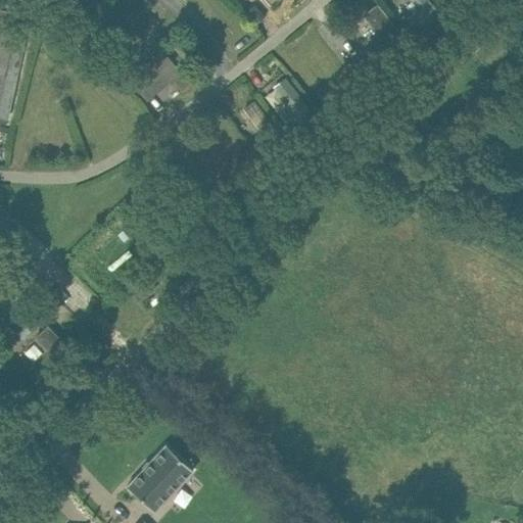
[(439,13),(427,0),(410,0),(418,9),(410,15),(422,29),(439,13)]
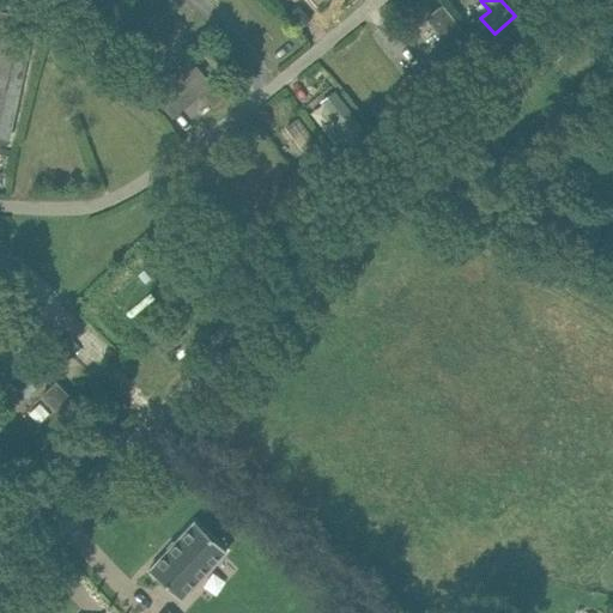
[(299,4),(287,13),(301,28),(313,17),(299,4)]
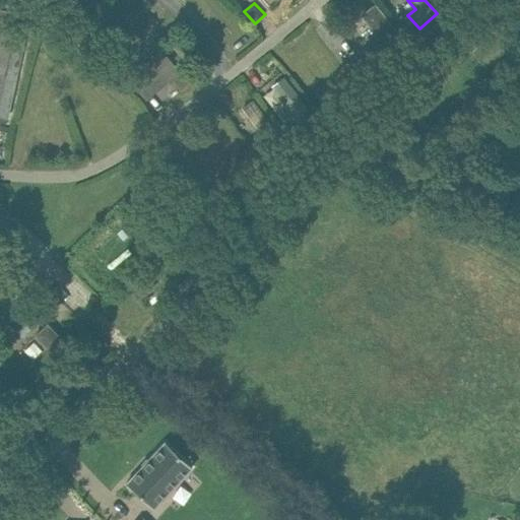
[(372,67),(404,40),(375,3),(361,16),(378,38),(361,53),(372,67)]
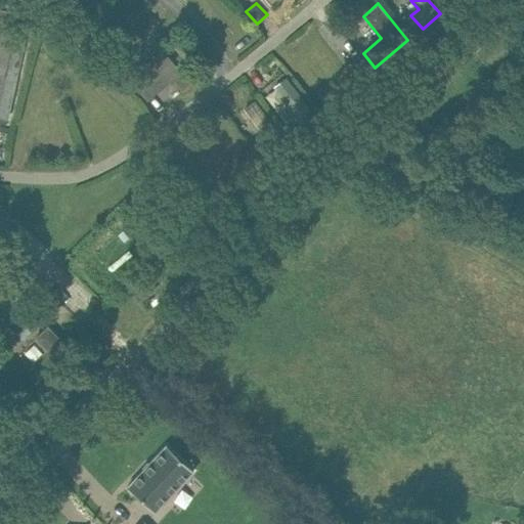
[(32,16),(0,9),(0,117),(8,119),(32,16)]
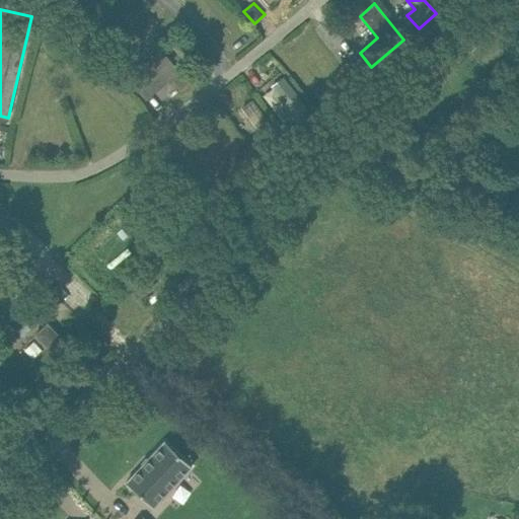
[(127,66),(157,41),(148,29),(145,31),(140,24),(119,42),(125,50),(118,55),(127,66)]
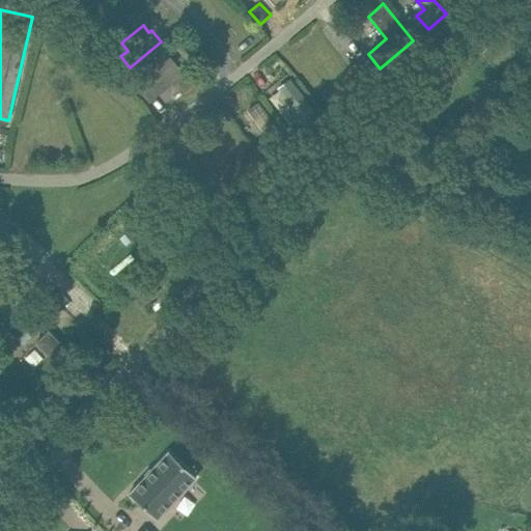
[(129,79),(148,104),(171,85),(172,86),(186,76),(164,50),(129,79)]
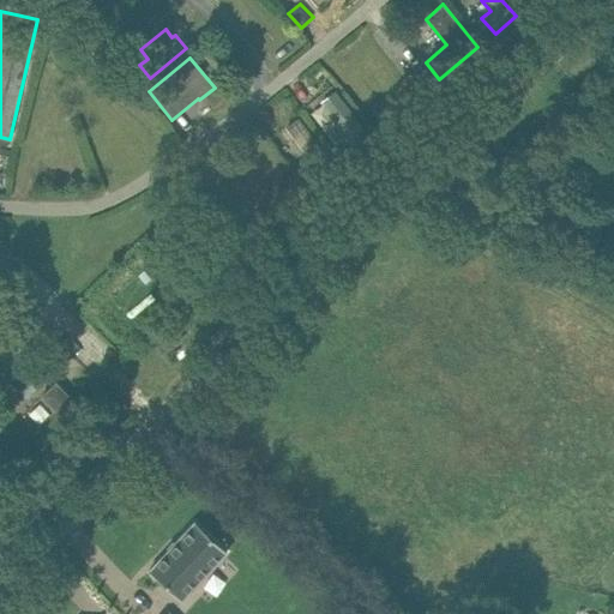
[(336,89),(321,100),(351,139),(368,126),(336,89)]
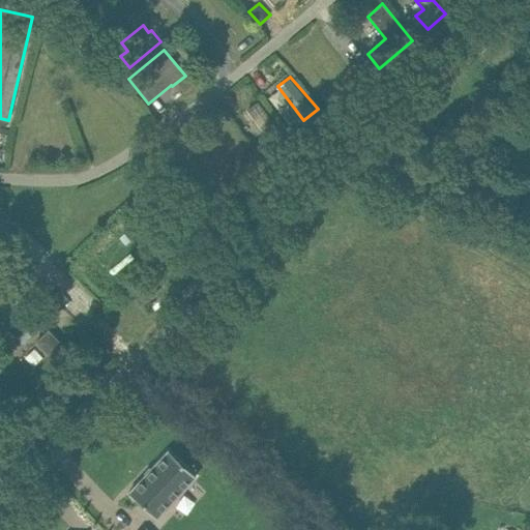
[(259,99),(247,108),(281,151),(292,142),(259,99)]
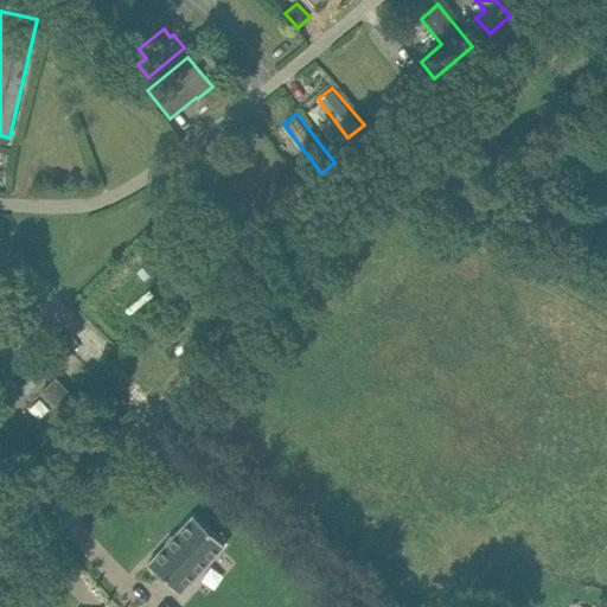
[(0,369),(8,362),(12,365),(19,359),(16,355),(25,344),(13,332),(0,344),(0,369)]
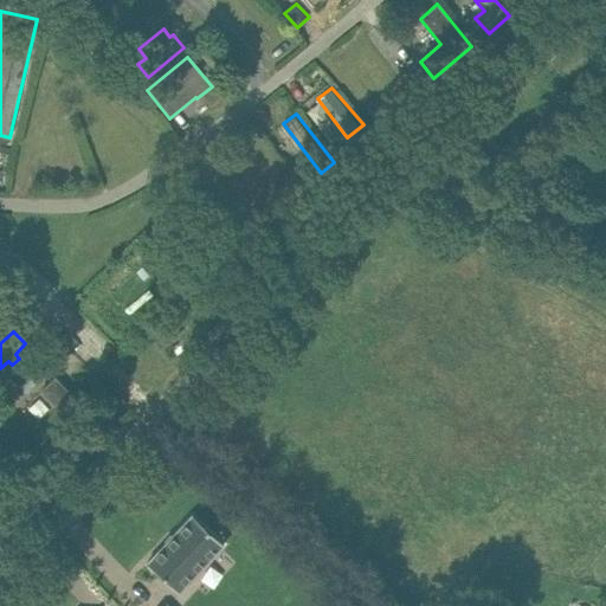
[(42,392),(53,405),(38,420),(51,434),(81,406),(55,379),(42,392)]
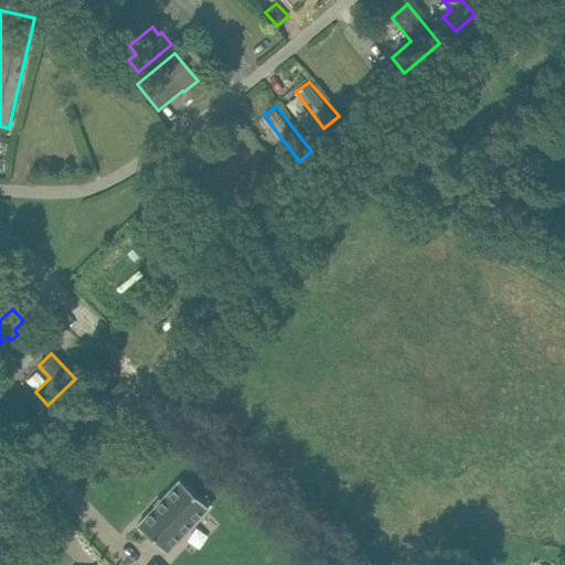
[(0,411),(0,448),(3,454),(22,439),(0,411)]
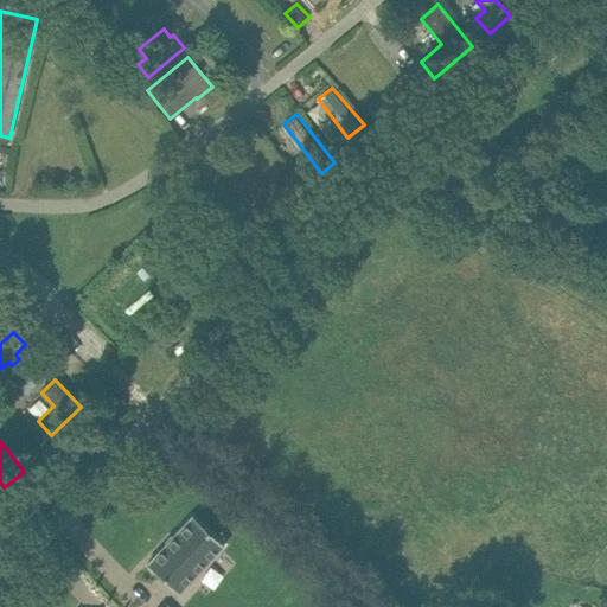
[(146,564),(178,594),(222,547),(191,516),(146,564)]
